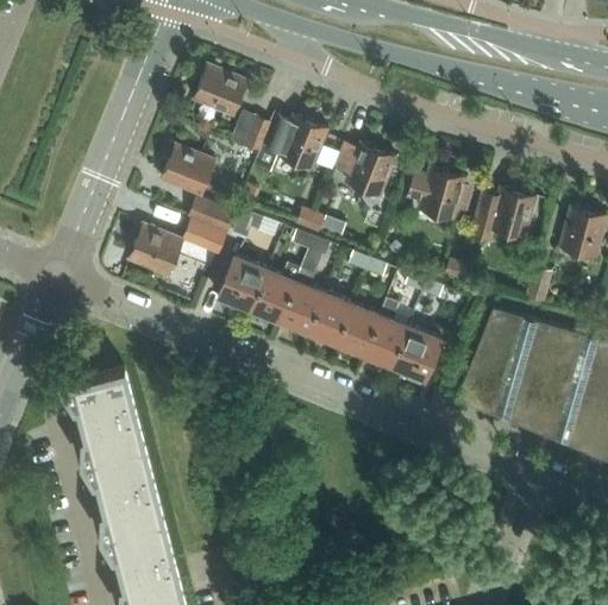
[(234,114),(249,81),(210,64),(195,98),(234,114)]
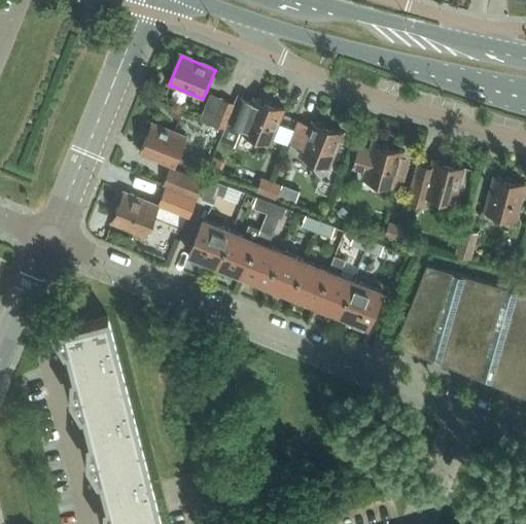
[(236,106),(235,105),(211,96),(201,120),(225,131),(236,106)]
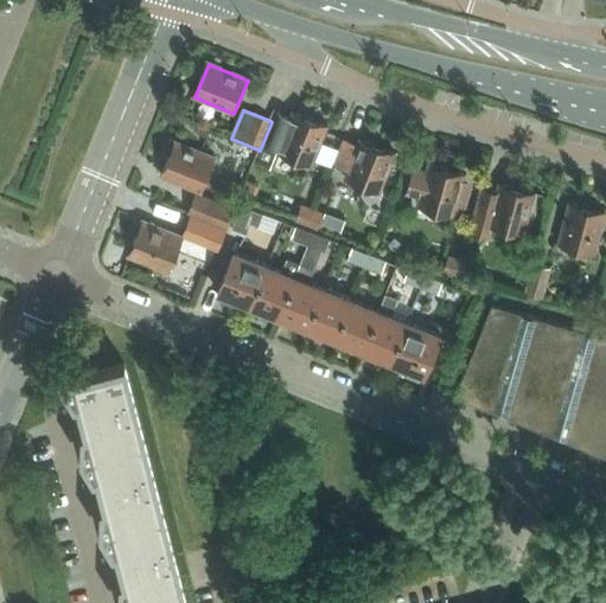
[(260,151),(254,167),(270,173),(279,153),(312,167),(327,128),(294,114),(292,120),(279,115),(267,145),(263,142),(260,151)]
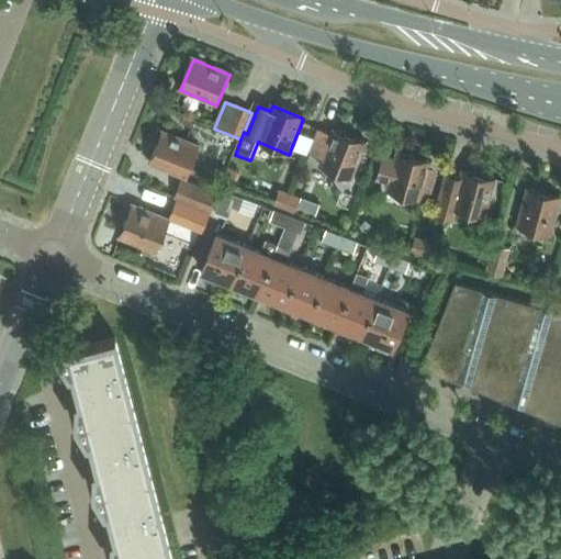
[(366,144),(335,132),(335,131),(333,136),(320,131),(310,156),(323,160),(321,167),(351,180),(366,144)]
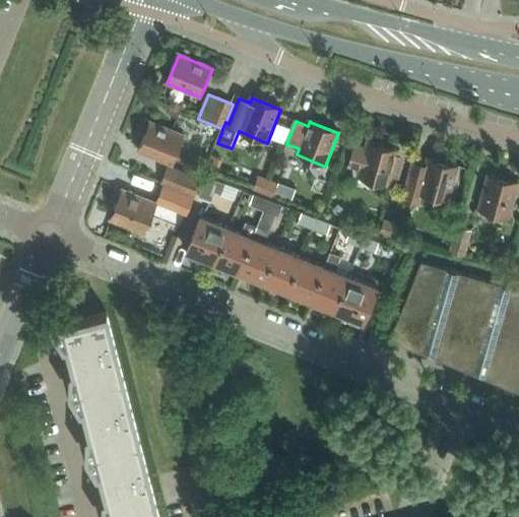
[(185,137),(151,123),(139,152),(173,166),(185,137)]
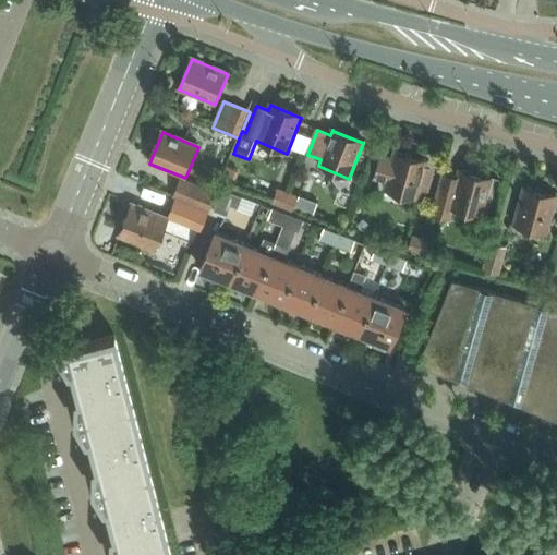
[(380,157),(374,182),(387,185),(385,192),(425,203),(433,176),(425,173),(428,163),(396,154),(394,160),(391,159),(384,157),(380,157)]
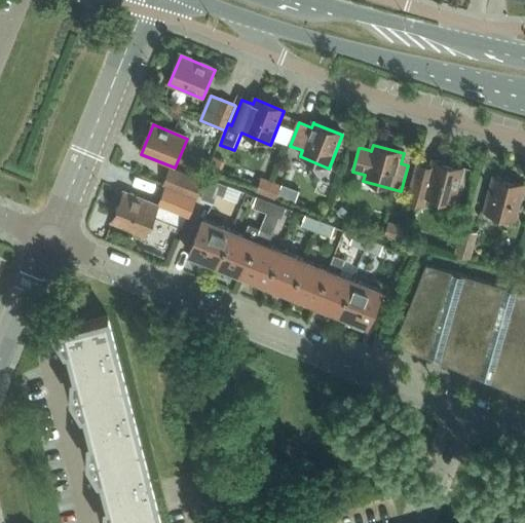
[(219,178),(225,164),(216,160),(210,175),(219,178)]
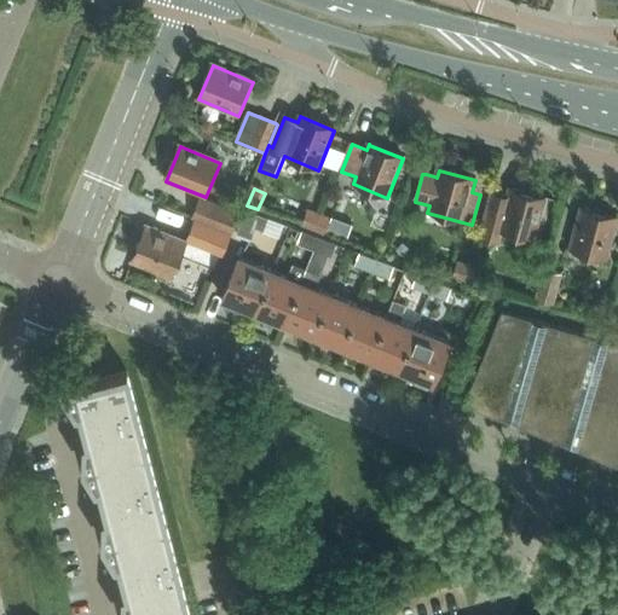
[(492,193),(480,238),(501,244),(504,233),(536,242),(547,199),(510,190),(508,198),(492,193)]
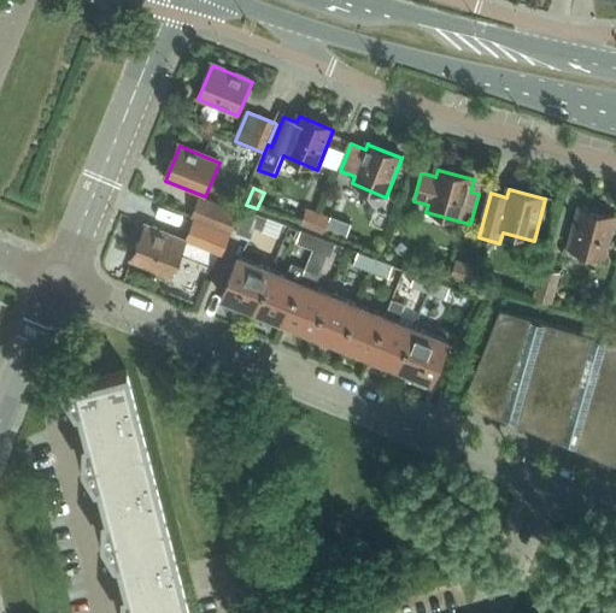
[(241,214),(201,198),(192,219),(194,220),(215,229),(216,228),(233,234),(241,214)]
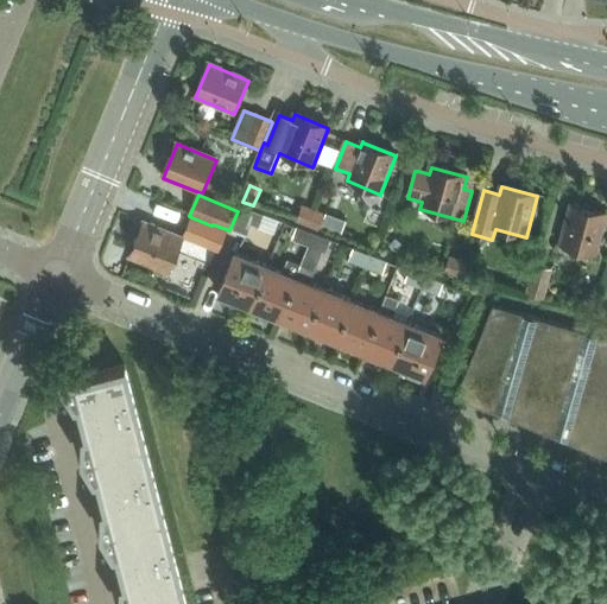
[(596,256),(606,220),(606,215),(573,205),(561,247),(596,256)]
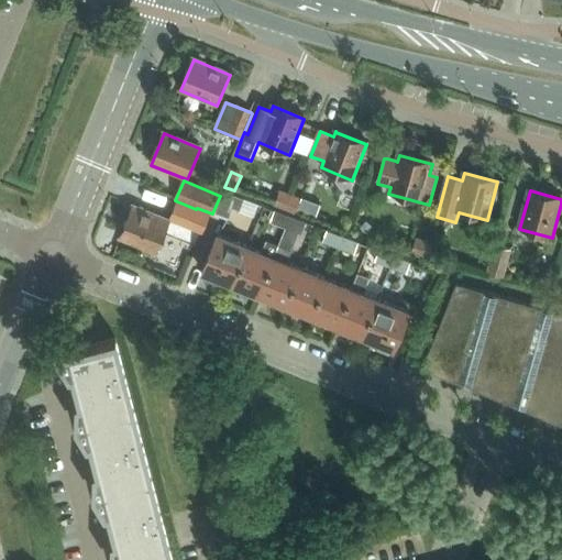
[(281,191),(275,207),(285,211),(291,196),(281,191)]
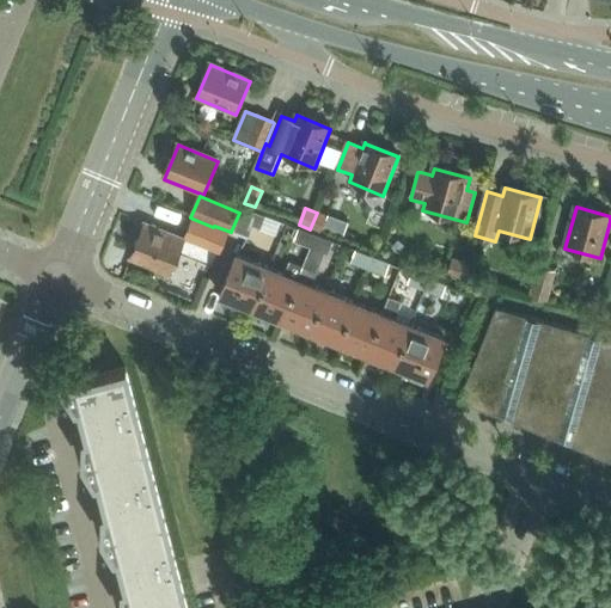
[(261,231),(266,219),(245,210),(236,233),(250,239),(254,228),(261,231)]
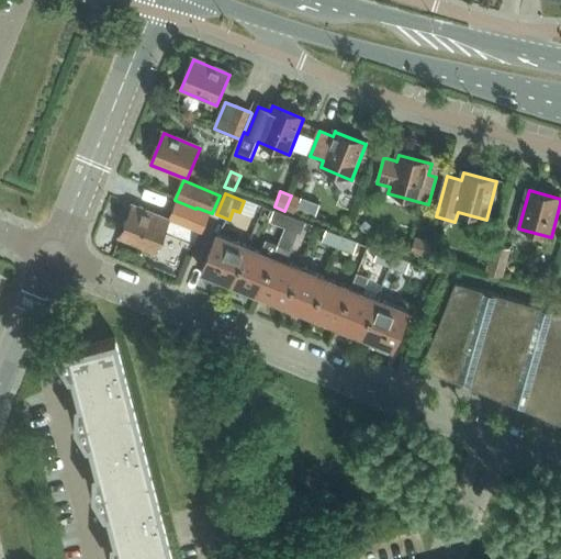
[(291,196),(284,211),(295,214),(302,199),(291,196)]
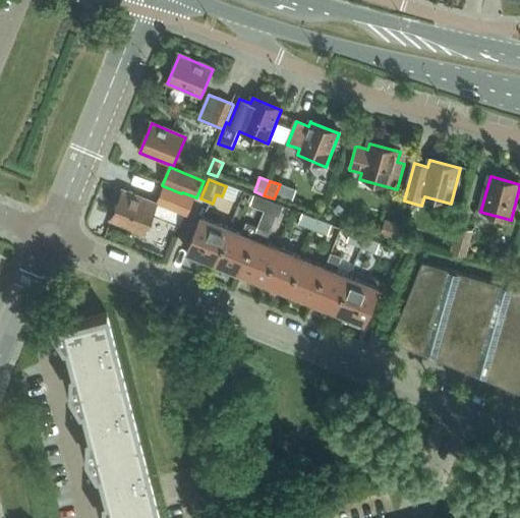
[(164,186),(157,206),(158,206),(187,218),(188,218),(192,209),(196,199),(181,193),(164,186)]
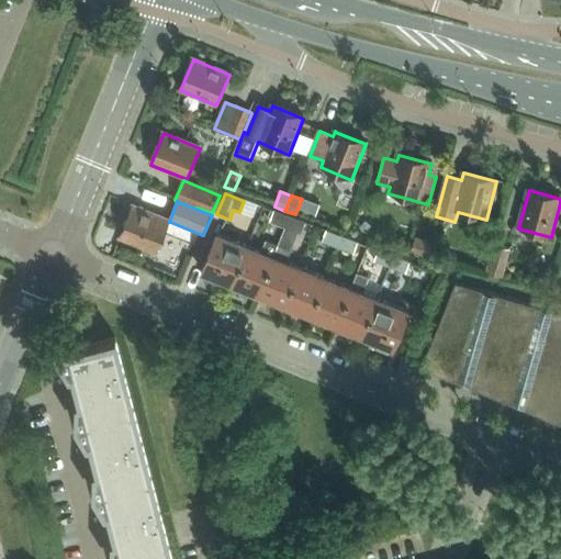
[(157,254),(170,222),(169,222),(134,208),(121,238),(157,254)]
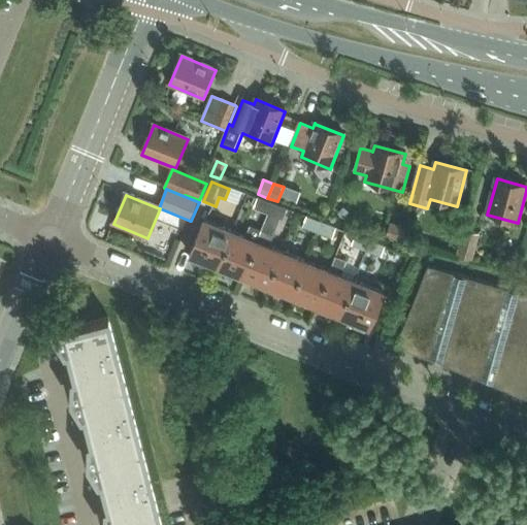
[(258,199),(254,209),(268,216),(272,205),(258,199)]
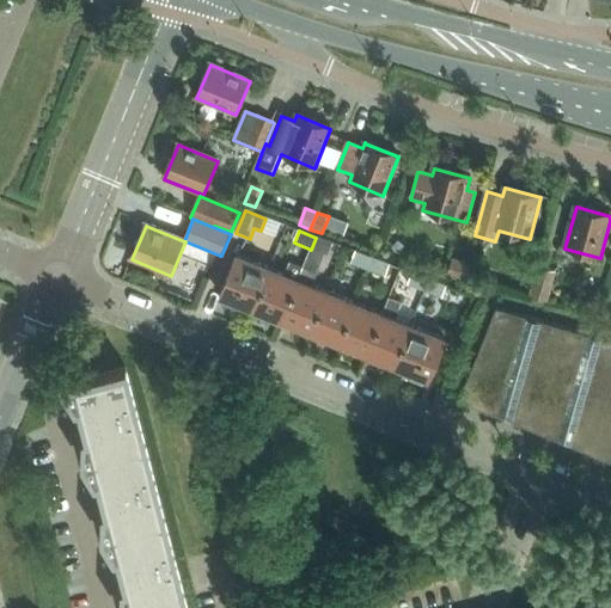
[(316,238),(311,250),(322,253),(324,255),(329,256),(334,244),(316,238)]
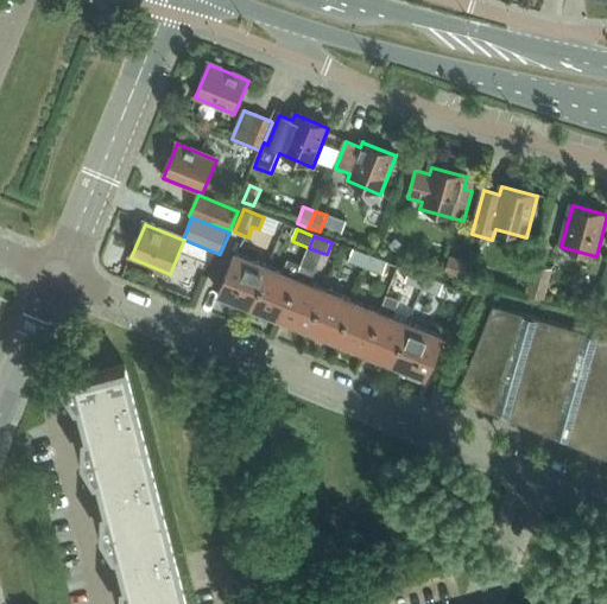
[(354,250),(349,262),(366,269),(371,256),(354,250)]
